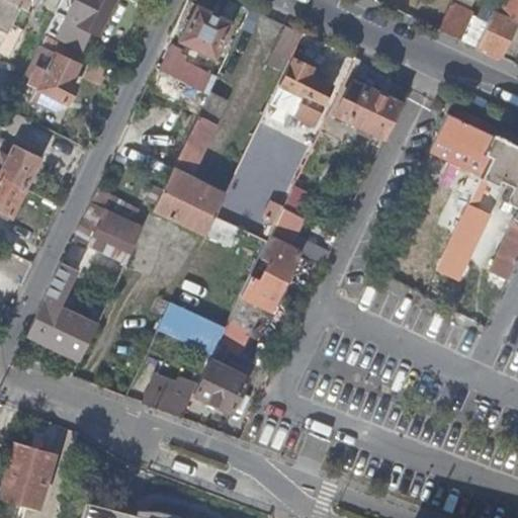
[(0,0),(0,31),(19,41),(37,0),(0,0)]
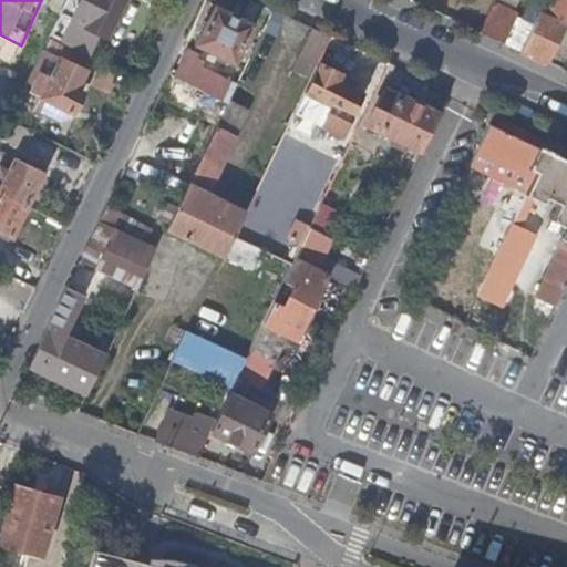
[(69,0),(62,16),(106,37),(124,0),(69,0)]
